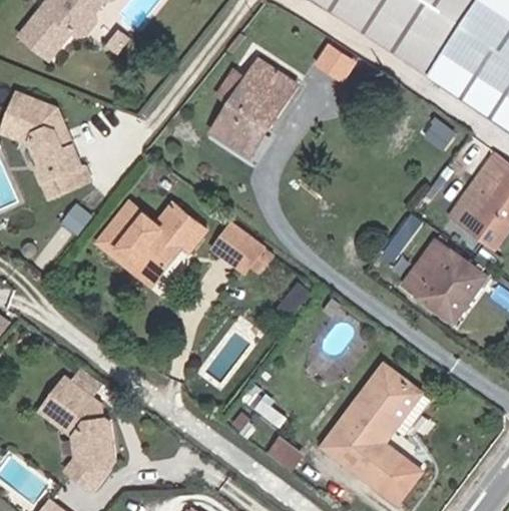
[(50,0),(45,7),(38,8),(18,33),(47,57),(70,29),(74,32),(84,30),(94,19),(93,9),(100,0),(50,0)]
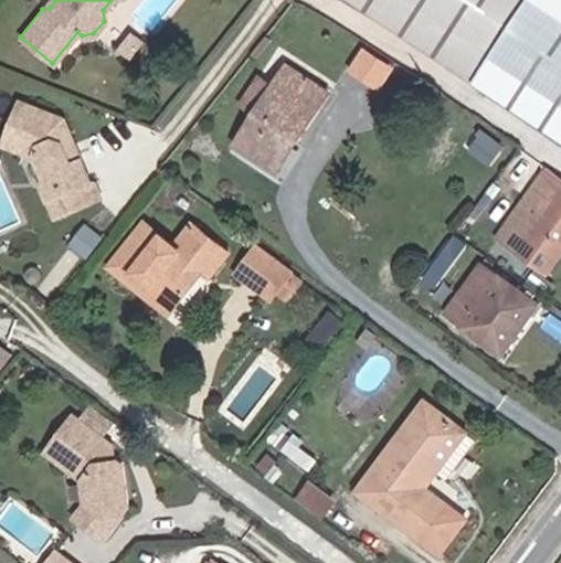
[(350,0),(469,80),(522,0),(350,0)]
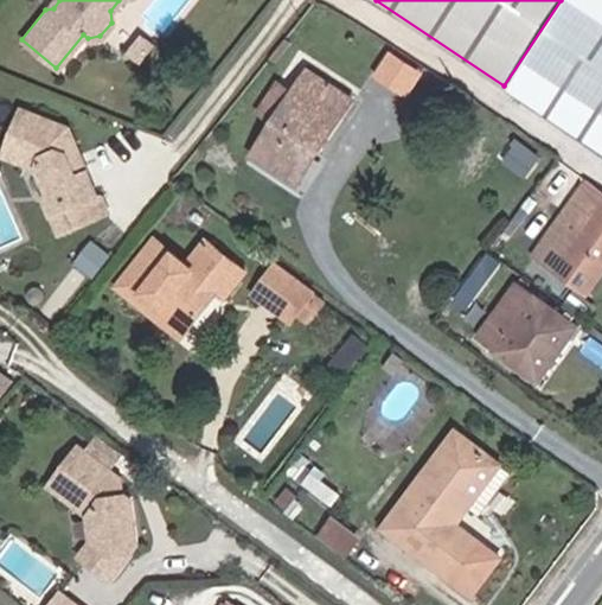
[(601,150),(601,0),(561,0),(504,86),(601,150)]
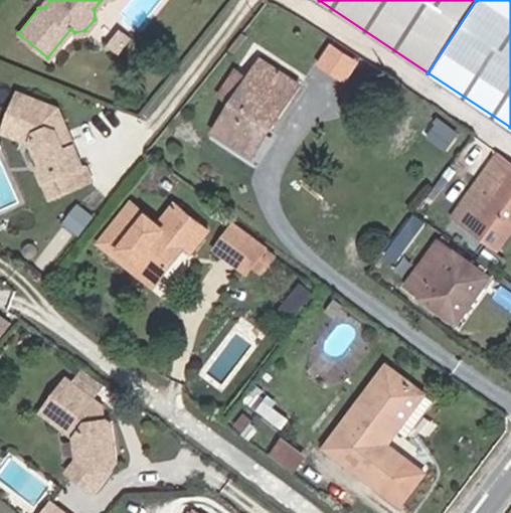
[(117,49),(127,36),(118,28),(107,42),(117,49)]
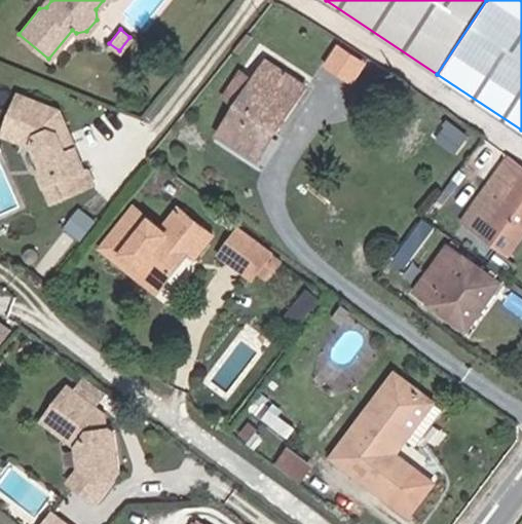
[(336,39),(326,64),(358,77),(368,52),(336,39)]
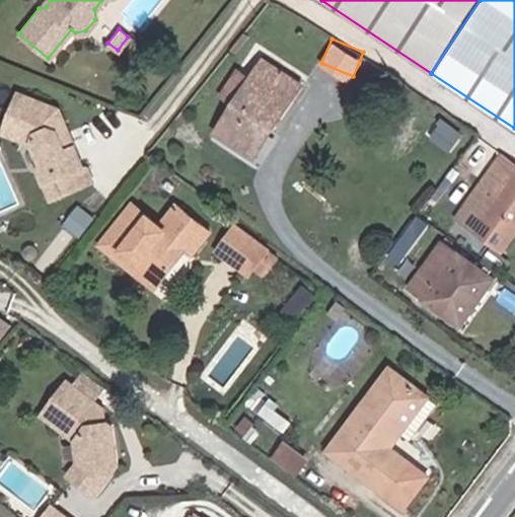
[(270,129),(299,83),(260,58),(247,77),(235,69),(219,93),(231,101),(213,130),(246,152),(264,125),(270,129)]
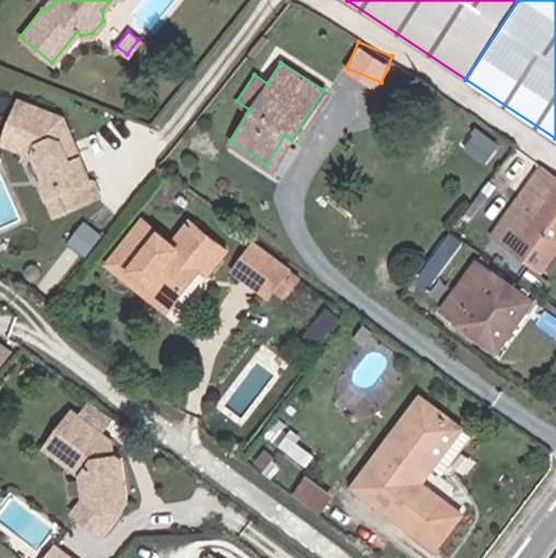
[(69,147),(71,140),(60,116),(16,99),(0,141),(32,153),(42,176),(41,182),(54,212),(97,194),(90,176),(88,177),(78,157),(71,153),(69,147)]
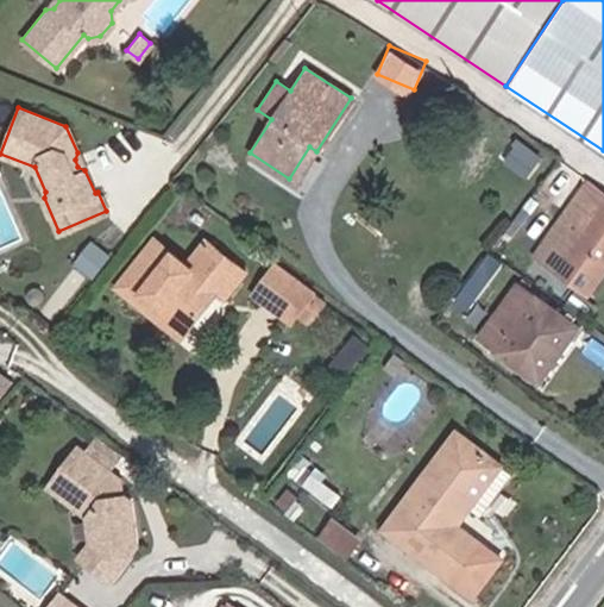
[(524,176),(536,161),(510,142),(498,157),(524,176)]
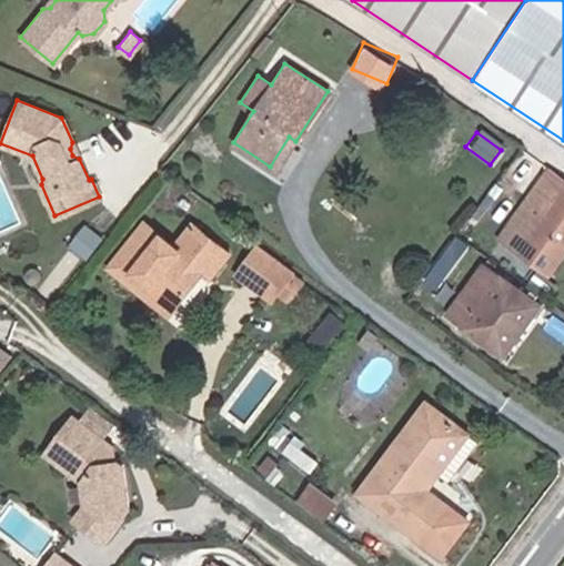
[(275,170),(295,141),(289,137),(270,167),(275,170)]
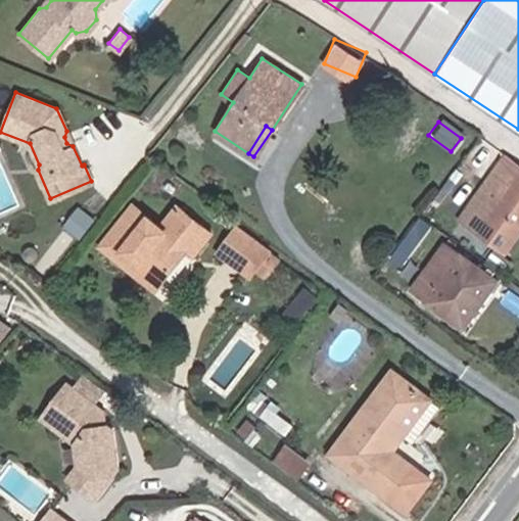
[(73,146),(66,131),(64,137),(66,143),(73,146)]
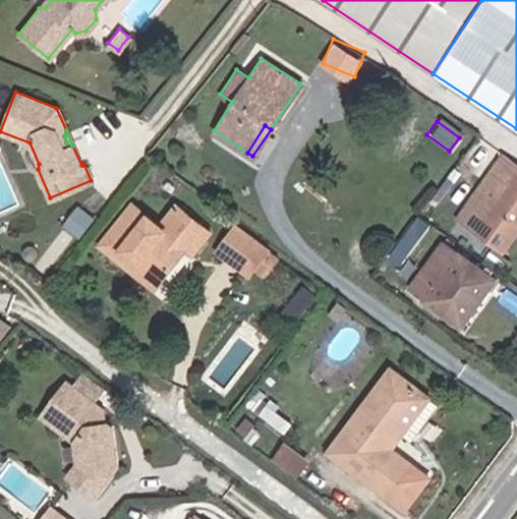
[(502,250),(516,229),(516,165),(503,156),(493,169),(491,167),(455,217),(502,250)]
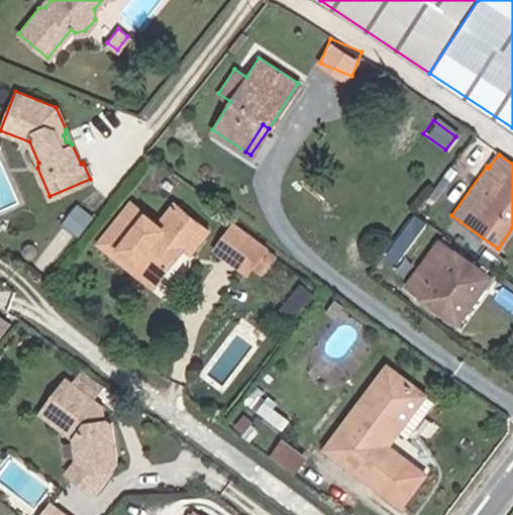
[(189,250),(206,228),(173,202),(157,223),(129,201),(97,241),(117,259),(123,251),(157,278),(182,245),(189,250)]
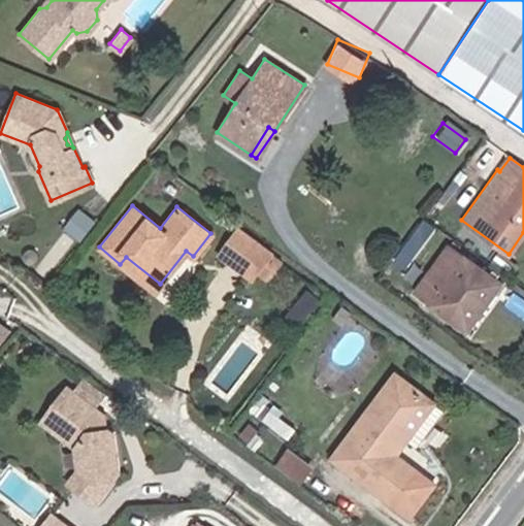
[(266,276),(280,260),(236,228),(218,253),(251,277),(256,269),(266,276)]
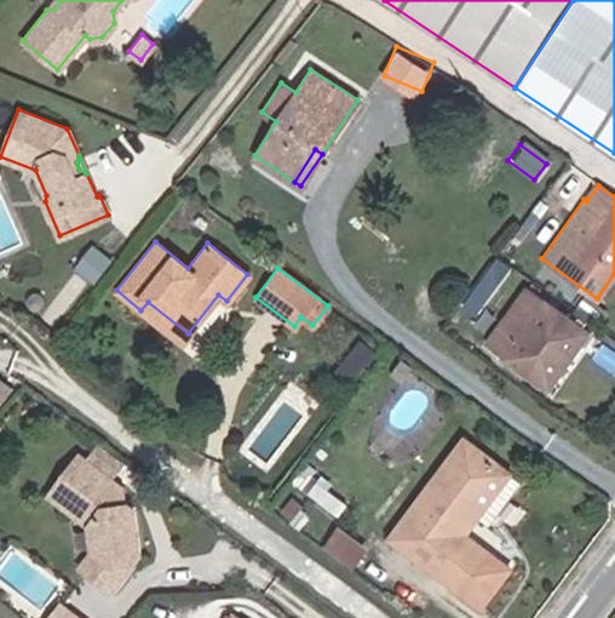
[(546,389),(587,332),(524,286),(482,343),(546,389)]
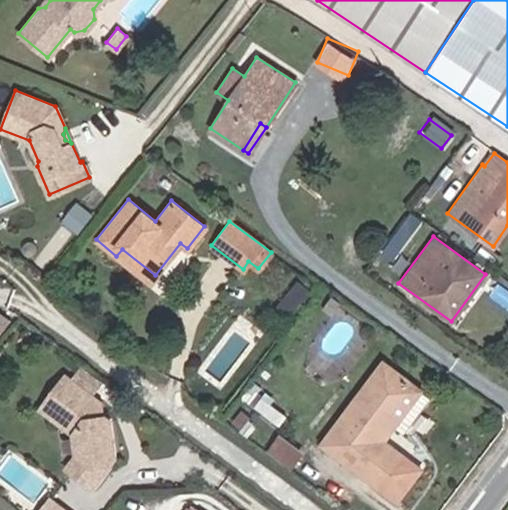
[(155,275),(122,249),(116,256),(150,282),(155,275)]
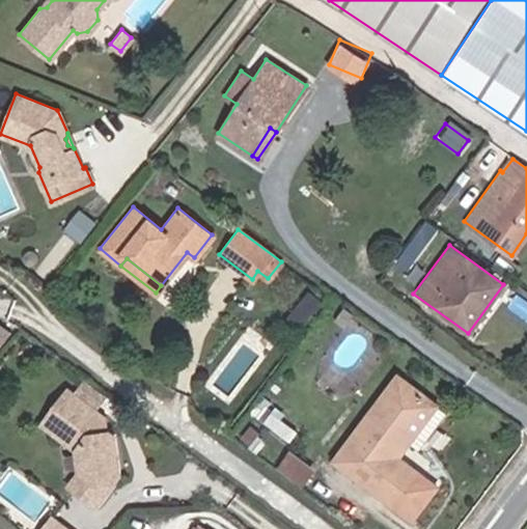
[(445,412),(396,374),(332,460),(411,518),(435,485),(395,455),(407,441),(417,448),(445,412)]
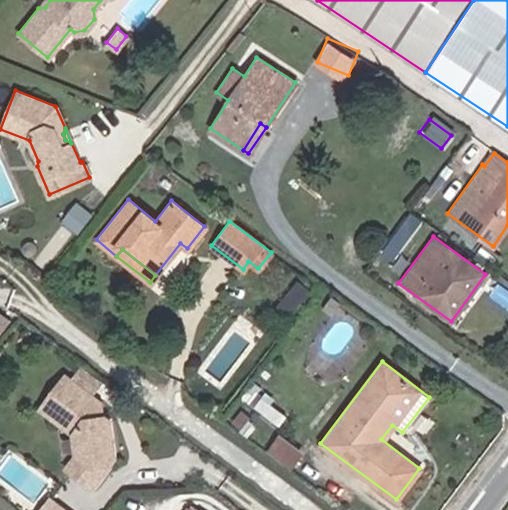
[(91,487),(114,456),(109,419),(104,415),(101,415),(99,401),(63,375),(39,408),(73,433),(76,453),(65,467),(91,487)]
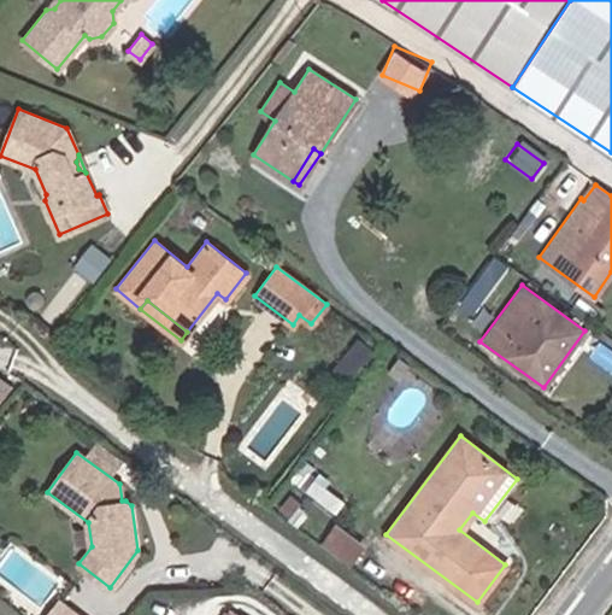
[(334,511),(341,502),(321,486),(325,480),(316,473),(304,488),(334,511)]
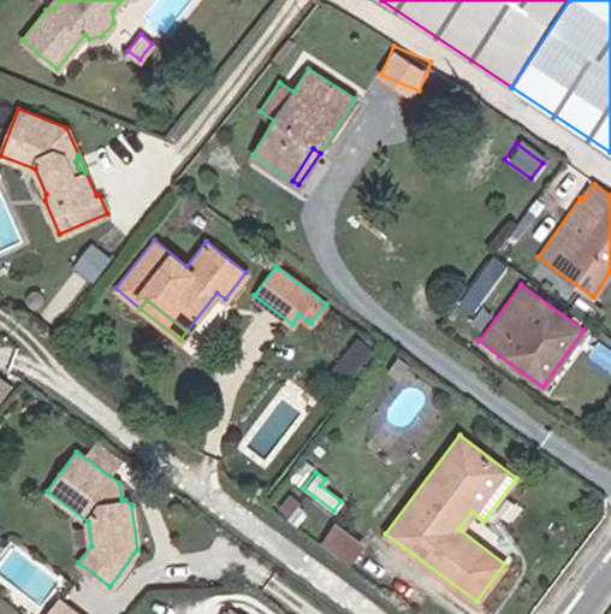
[(348,562),(359,549),(331,527),(320,542),(348,562)]
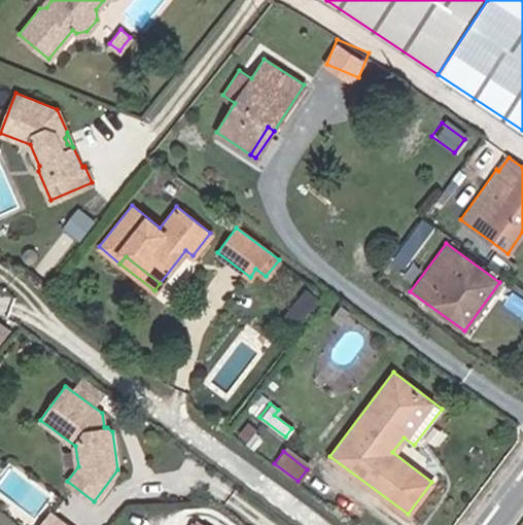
[(67,524),(49,511),(38,524),(67,524)]
